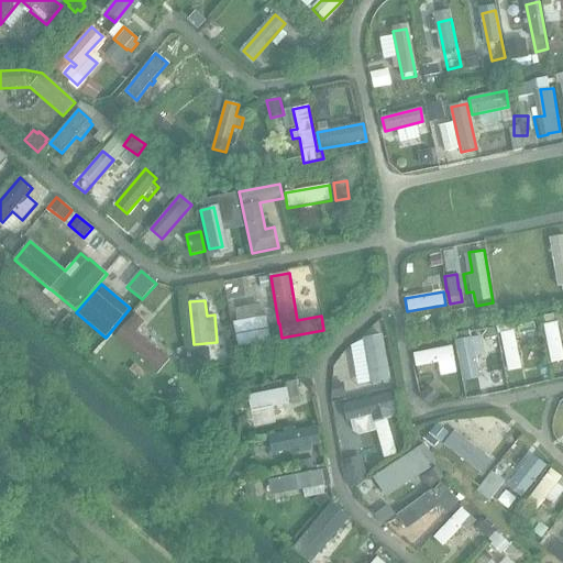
[(241,346),(277,340),(274,323),(272,324),(269,312),(244,317),(246,329),(238,331),(241,346)]
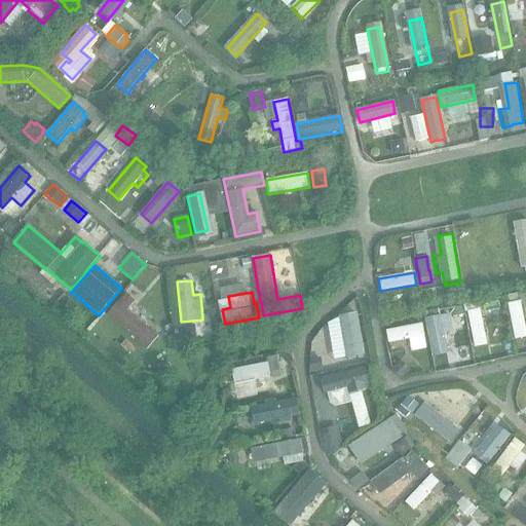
[(108,314),(148,348),(156,338),(125,311),(135,300),(126,293),(108,314)]
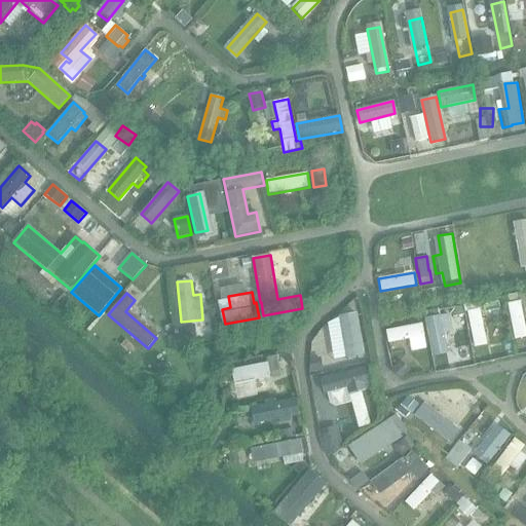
[(506,296),(515,340),(525,337),(525,336),(518,294),(506,296)]
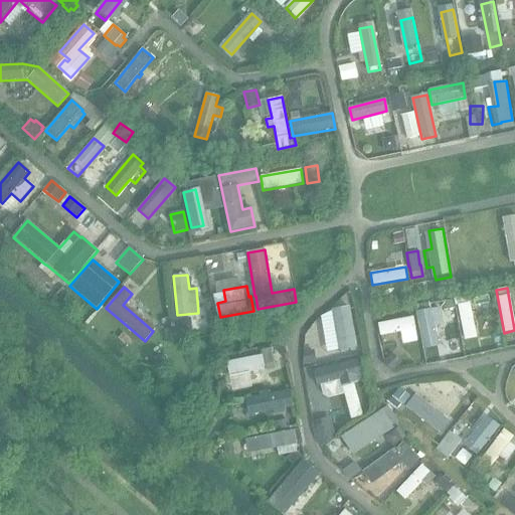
[(456,298),(465,340),(476,338),(468,296),(456,298)]
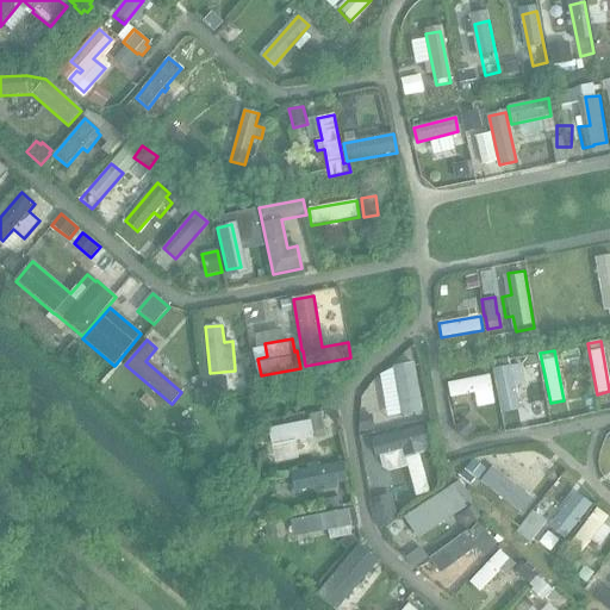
[(495,371),(503,412),(517,409),(509,368),(495,371)]
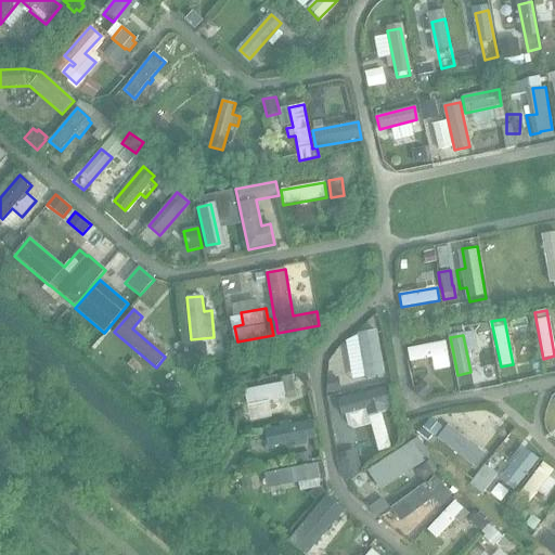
[(384,379),(376,337),(363,339),(366,358),(362,359),(364,370),(369,369),(372,383),(384,379)]
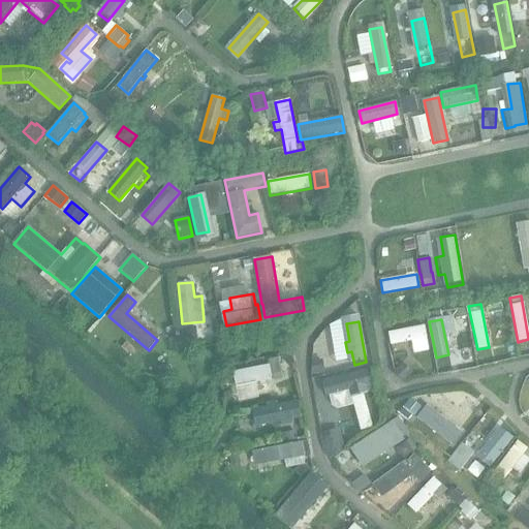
[(177,325),(166,328),(169,342),(170,342),(172,349),(182,347),(179,336),(180,336),(177,325)]
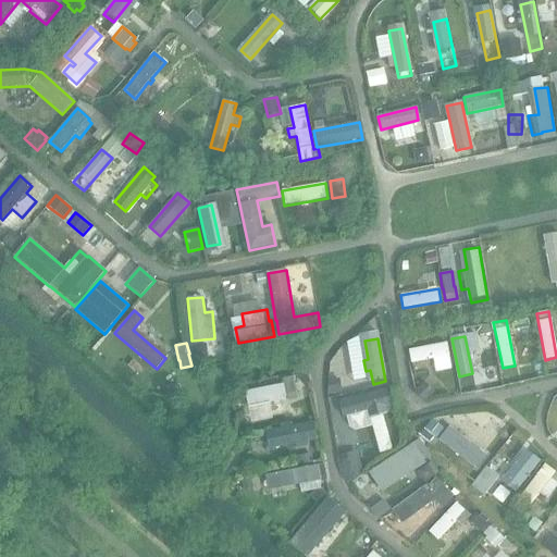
[(447,343),(409,350),(411,363),(433,359),(436,372),(452,369),(448,356),(449,356),(447,343)]
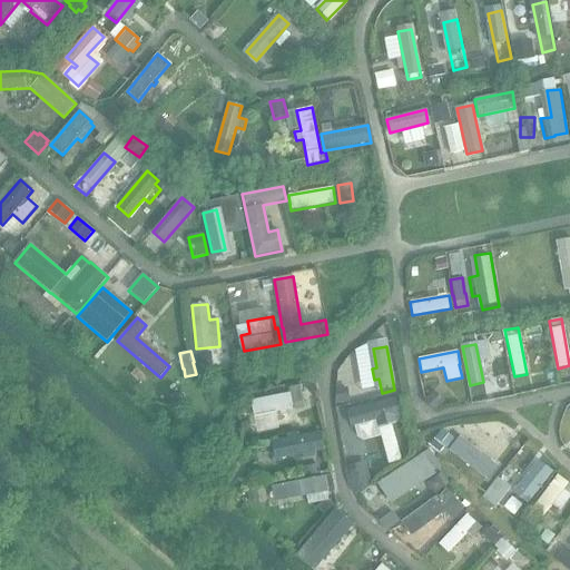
[(291,393),(251,401),(254,415),(293,408),(291,393)]
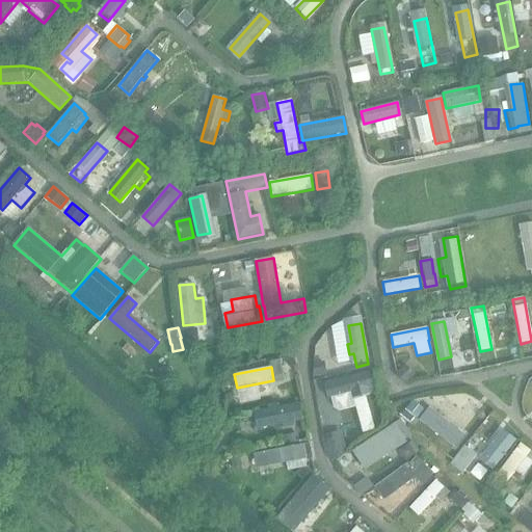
[(369,374),(325,386),(328,397),(351,391),(363,433),(374,430),(365,395),(373,393),(369,374)]
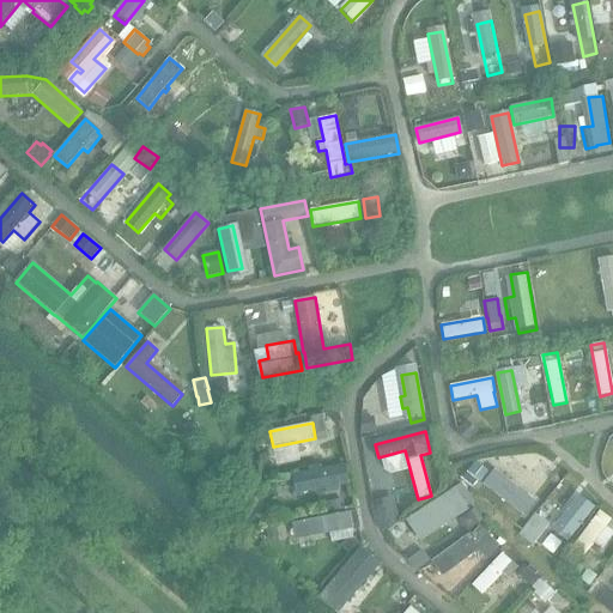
[(490,474),(474,462),(465,474),(479,486),(490,474)]
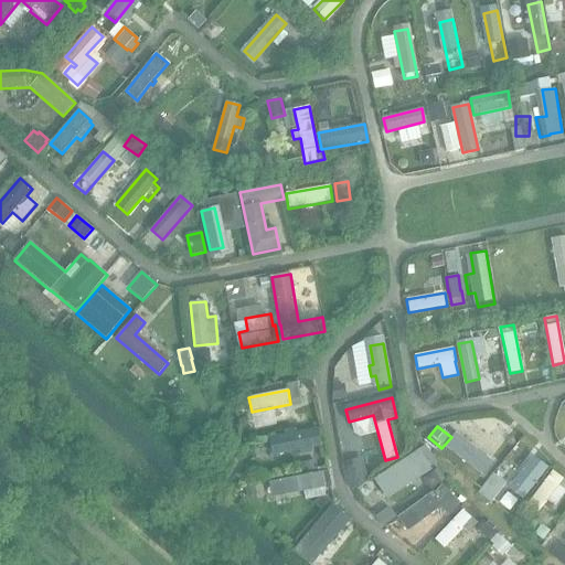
[(318,429),(269,439),(273,451),(274,451),(274,454),(287,451),(286,449),(298,447),(299,454),(312,450),(311,447),(321,445),(318,429)]
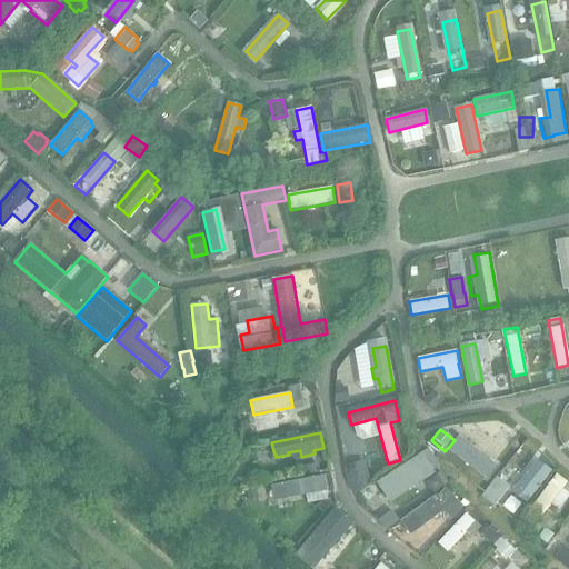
[(497,467),(459,439),(451,449),(488,478),(497,467)]
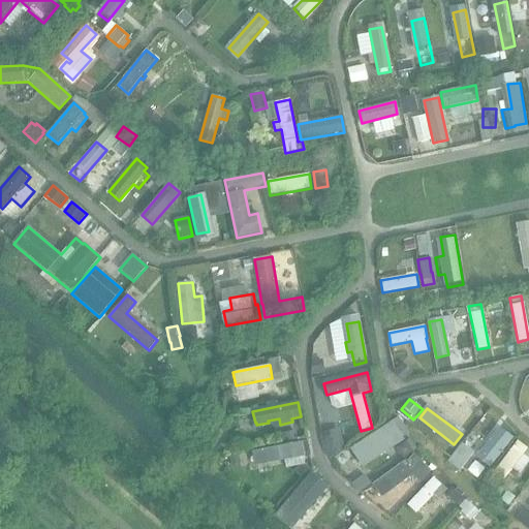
[(391,423),(350,449),(363,468),(403,441),(391,423)]
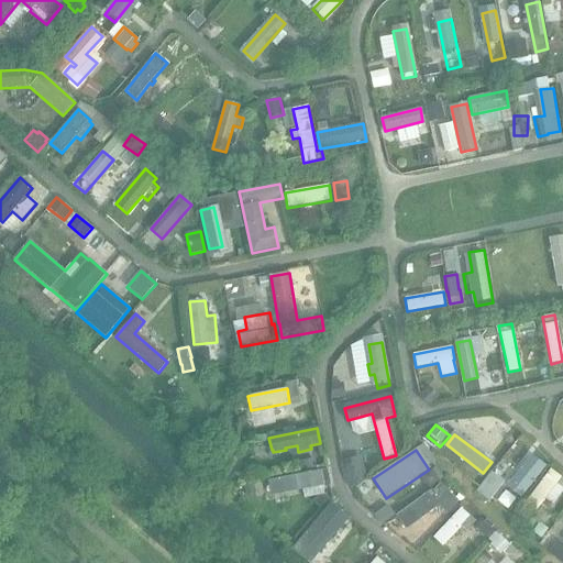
[(533,454),(510,482),(521,489),(543,462),(533,454)]
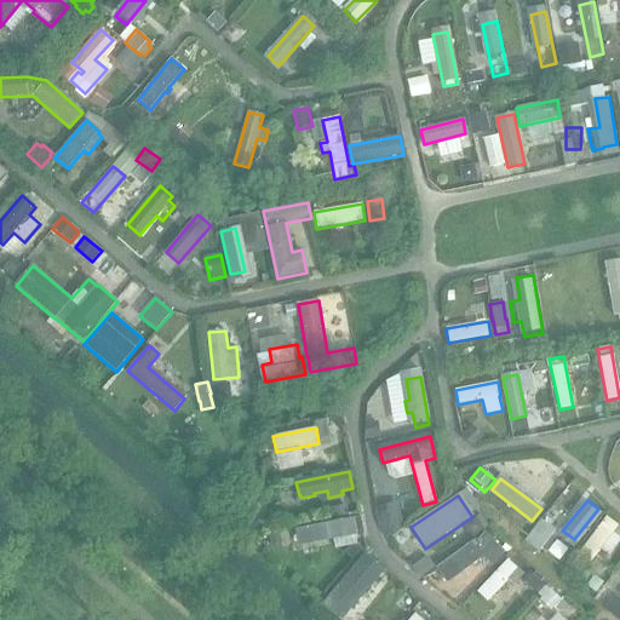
[(361,517),(296,529),(299,546),(333,539),(336,549),(356,545),(357,537),(365,535),(361,517)]
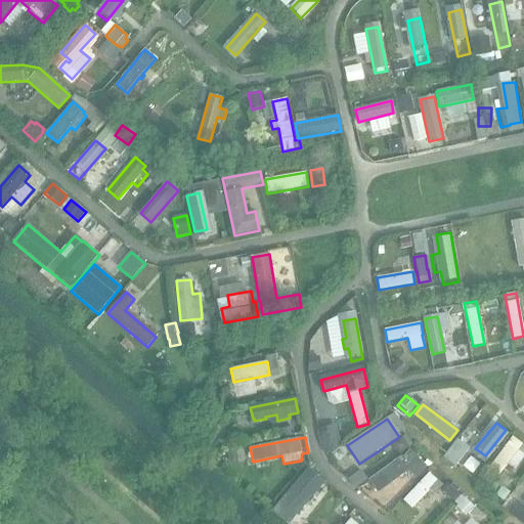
[(460,437),(449,450),(460,459),(470,445),(460,437)]
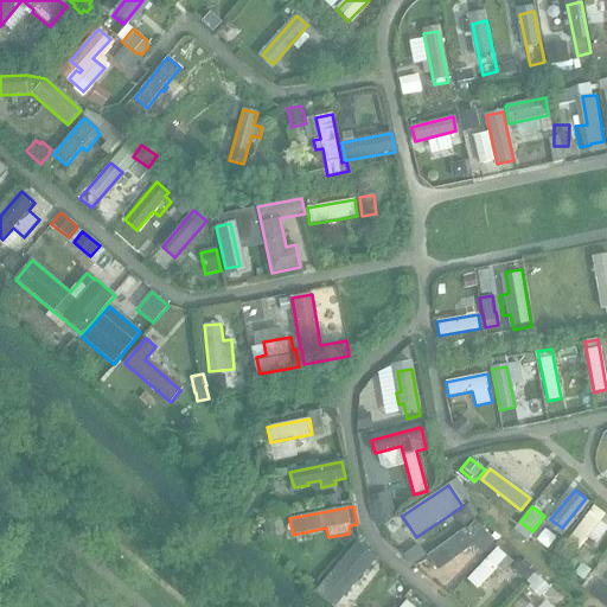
[(594,506),(567,543),(577,551),(583,543),(588,548),(593,542),(588,538),(605,515),(594,506)]
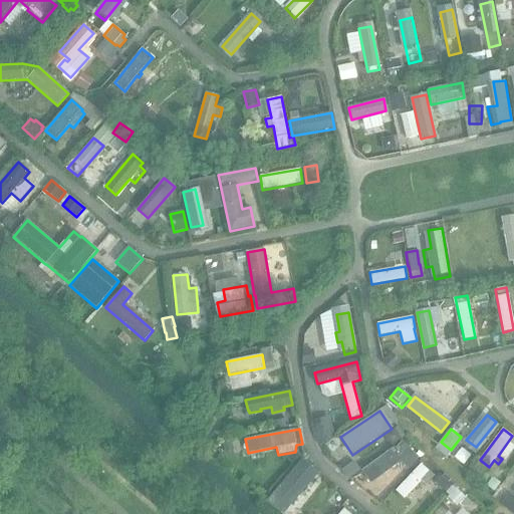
[(370,484),(401,462),(409,469),(419,457),(402,442),(395,450),(393,448),(361,471),(370,484)]
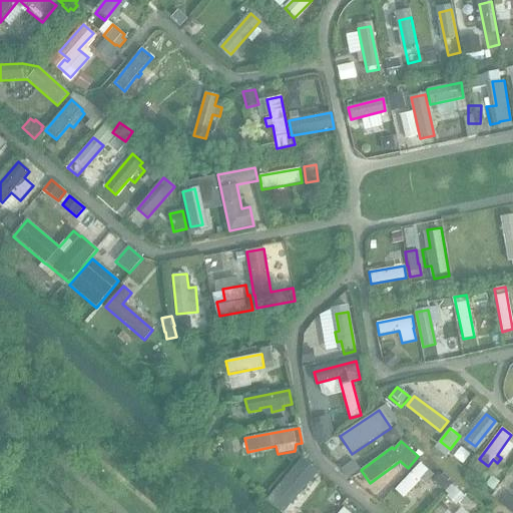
[(420,463),(395,490),(404,498),(421,480),(425,484),(433,475),(420,463)]
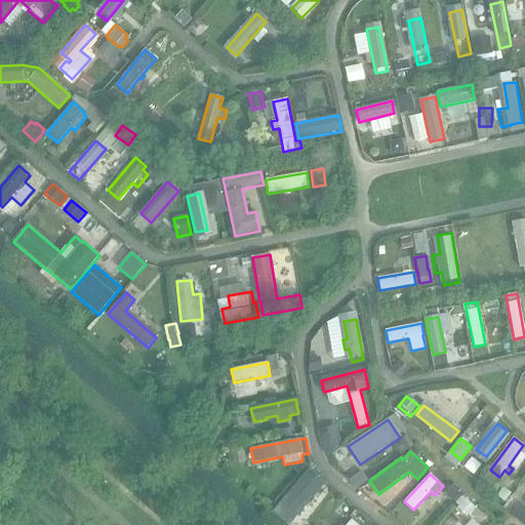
[(305,475),(275,510),(290,523),(321,488),(305,475)]
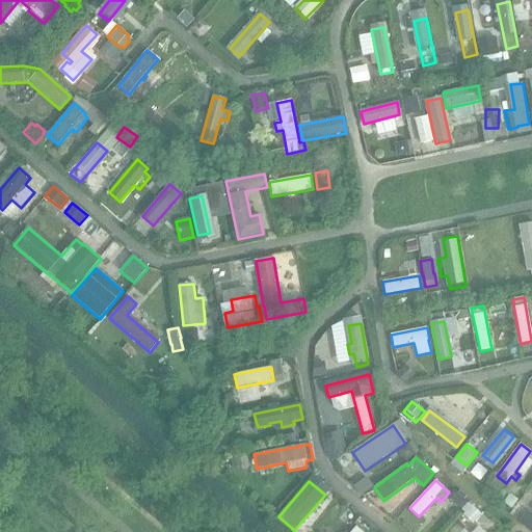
[(473,505),(460,517),(475,531),(486,519),(473,505)]
